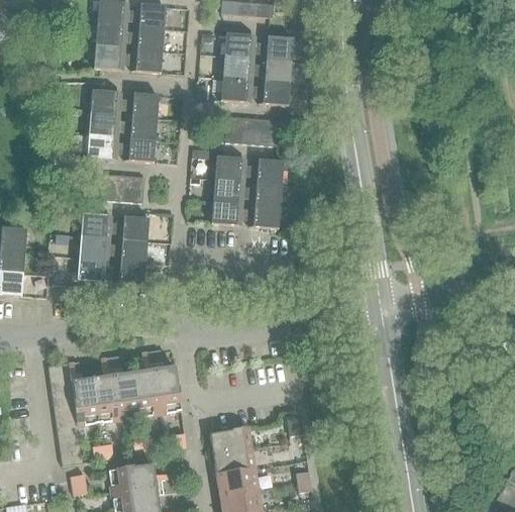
[(99,0),(97,22),(126,24),(127,2),(108,0),(99,0)]
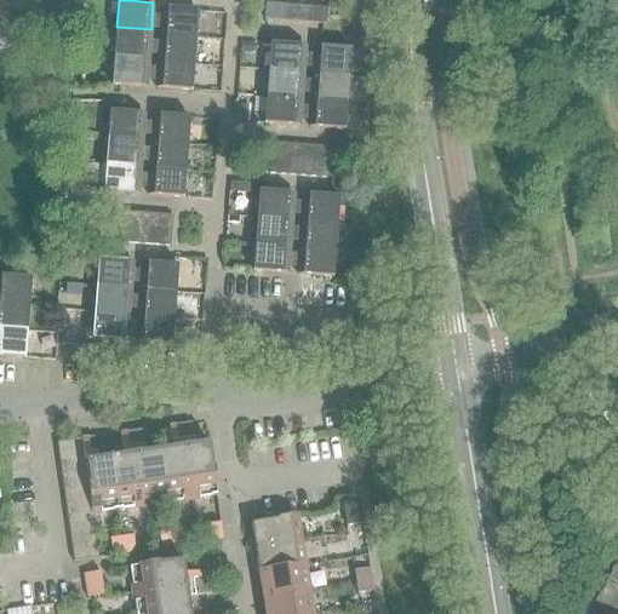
[(275,15),(276,0),(267,0),(265,15),(275,15)]
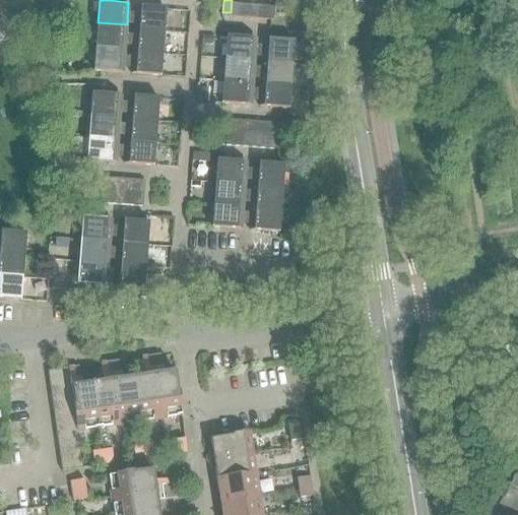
[(240,13),(241,0),(232,0),(231,12),(240,13)]
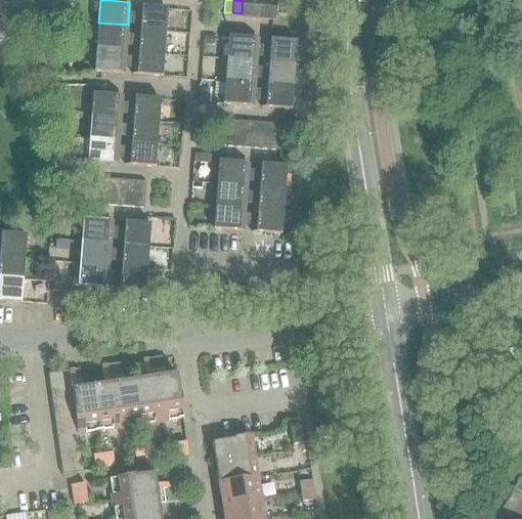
[(250,14),(251,1),(243,0),(242,13),(250,14)]
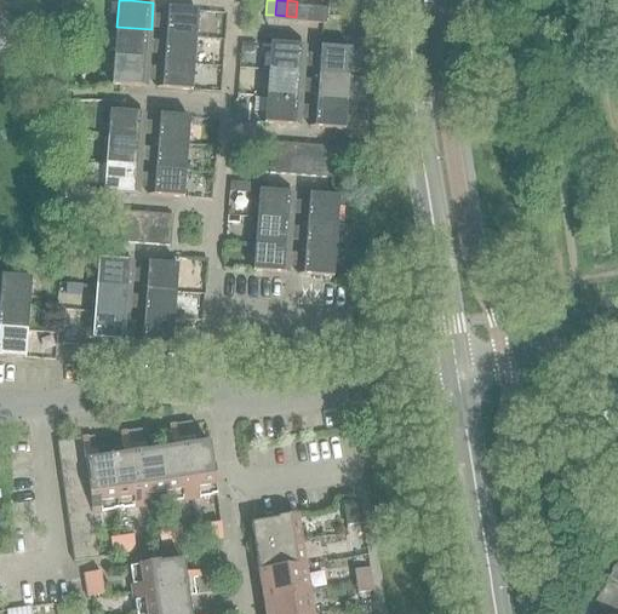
[(307,17),(308,1),(297,1),(296,17),(307,17)]
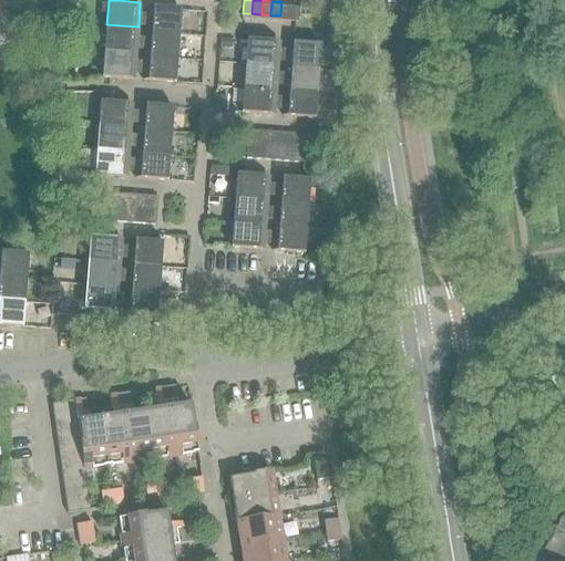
[(289,17),(290,2),(281,1),(280,16),(289,17)]
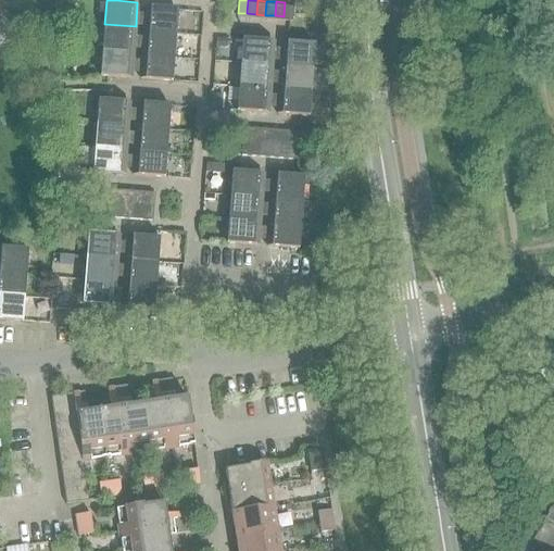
[(147,2),(145,27),(176,29),(177,5),(147,2)]
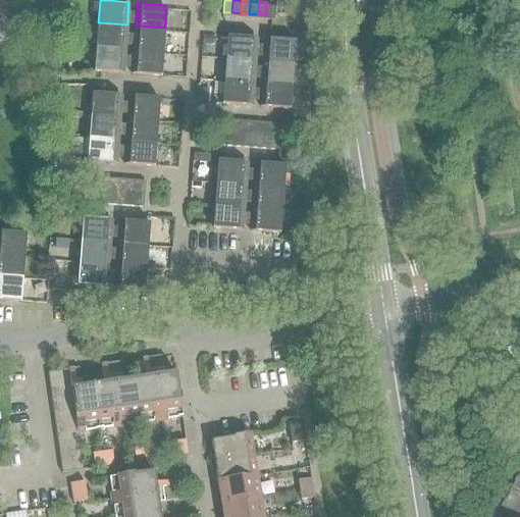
[(266,15),(273,15),(274,16),(275,3),(267,2),(266,15)]
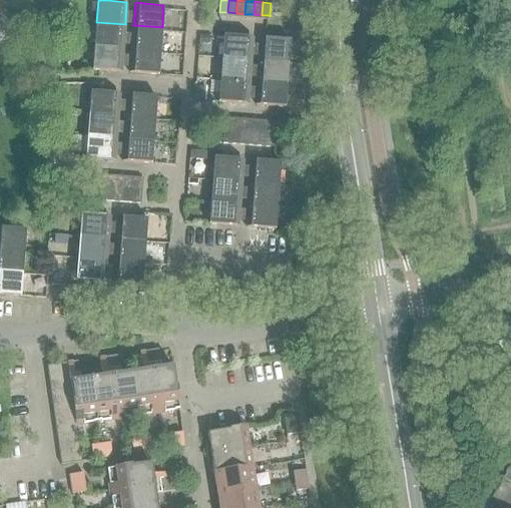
[(123,46),(125,24),(96,22),(95,43),(123,46)]
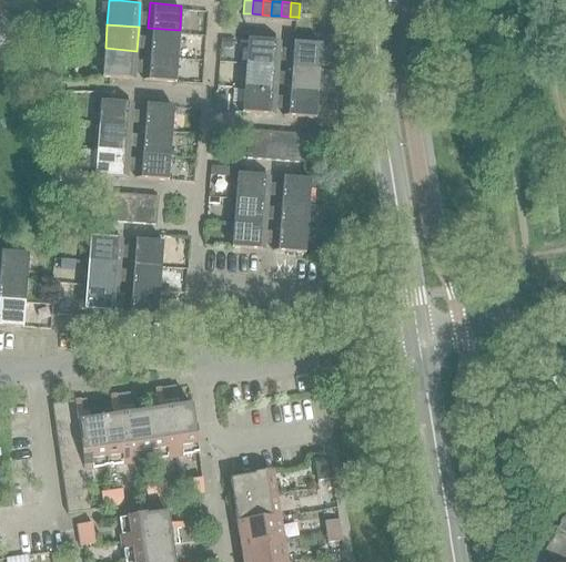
[(178,53),(180,30),(148,28),(147,51),(178,53)]
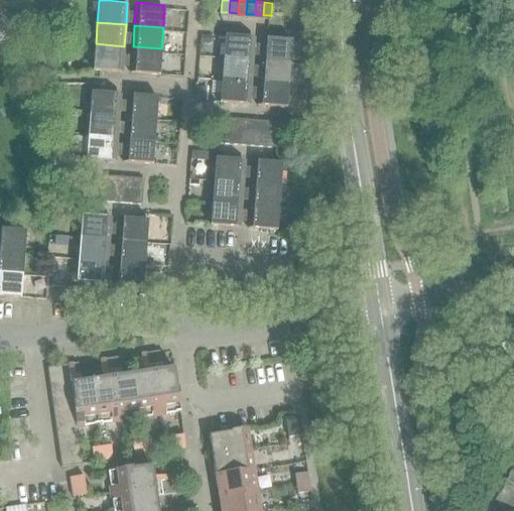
[(226,32),(224,54),(253,56),(254,34),(226,32)]
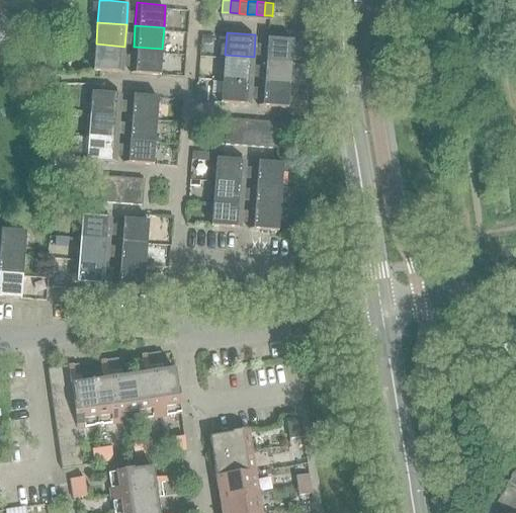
[(291,60),(292,37),(264,35),(262,58),(291,60)]
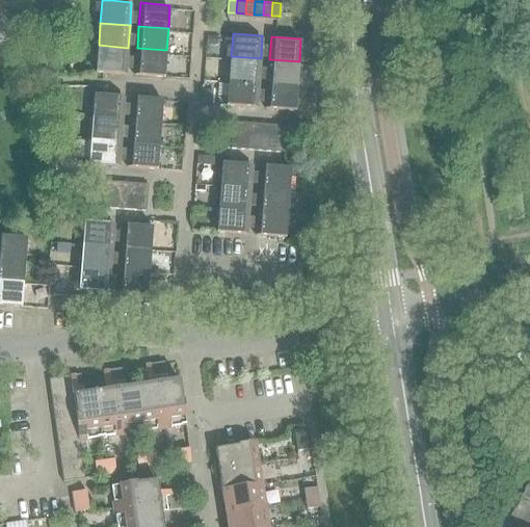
[(126,71),(128,48),(99,45),(97,69),(126,71)]
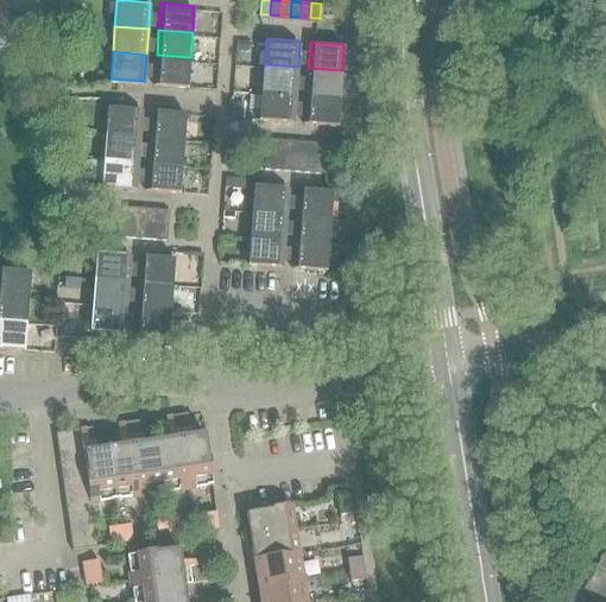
[(188,84),(190,57),(157,55),(155,82),(188,84)]
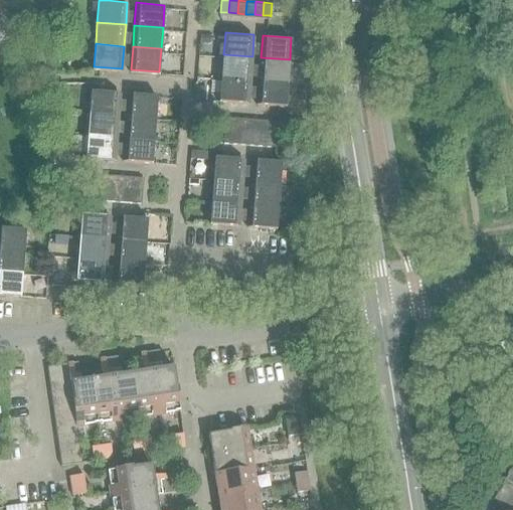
[(250,78),(252,56),(223,54),(221,76),(250,78)]
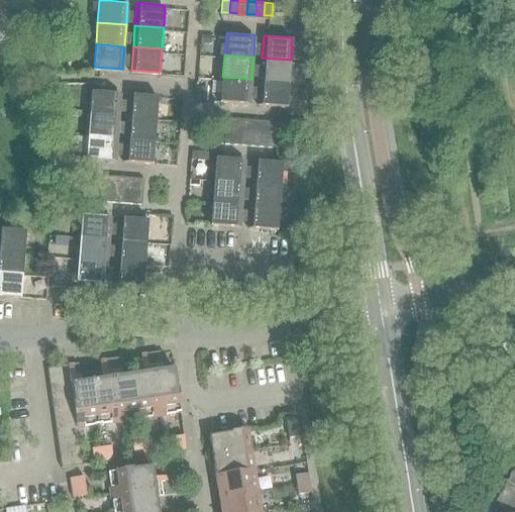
[(289,82),(291,60),(262,58),(260,80),(289,82)]
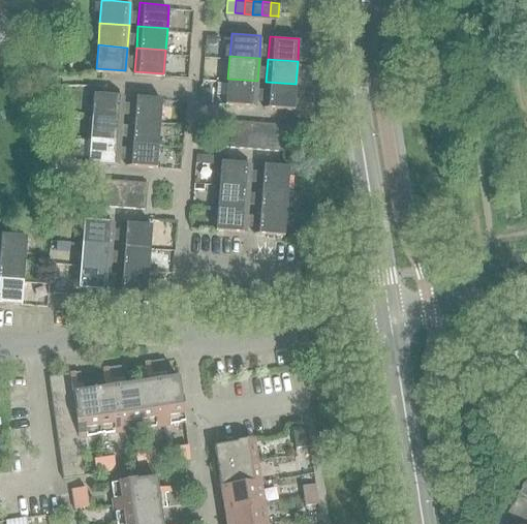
[(227,79),(226,101),(255,103),(257,81),(227,79)]
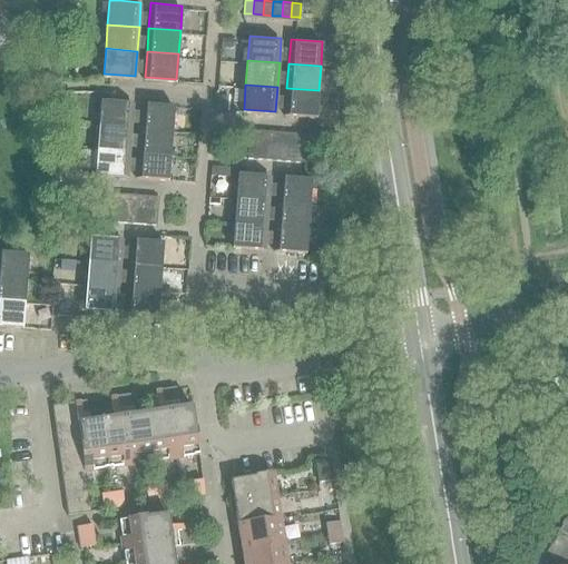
[(316,115),(319,90),(286,88),(285,112),(316,115)]
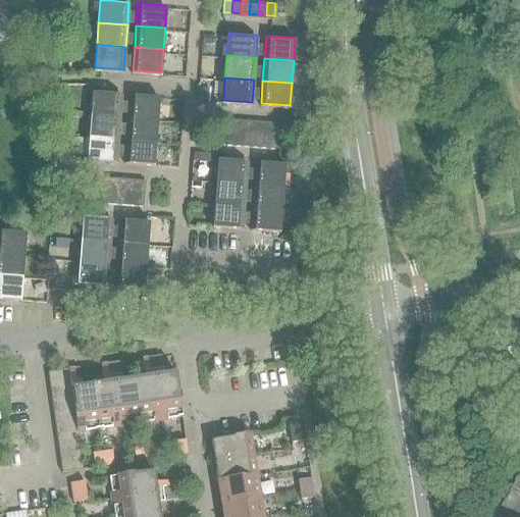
[(210,85),(208,85),(200,85),(200,97),(207,97),(209,97),(210,85)]
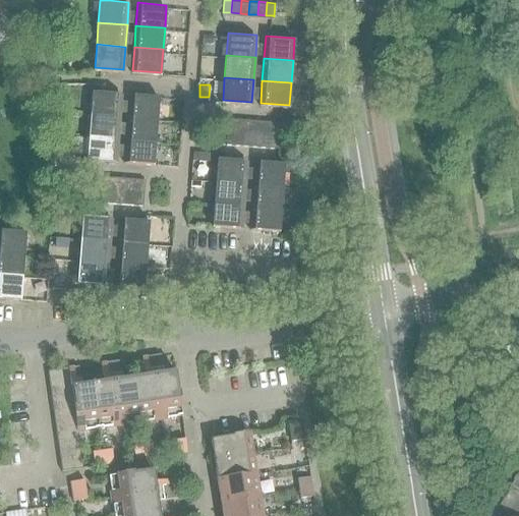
[(91,112),(120,114),(121,92),(93,90),(91,112)]
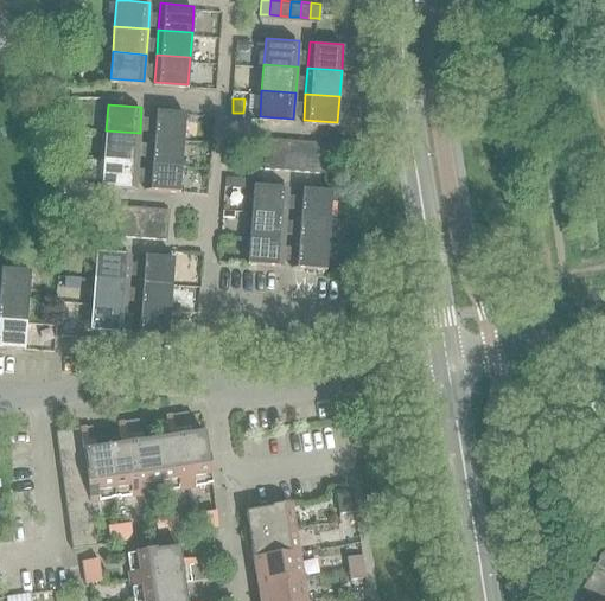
[(150,134),(184,136),(186,110),(152,108),(150,134)]
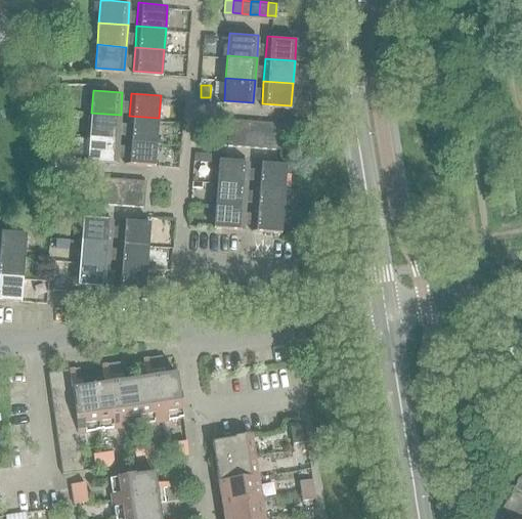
[(91,113),(90,135),(119,137),(121,115),(91,113)]
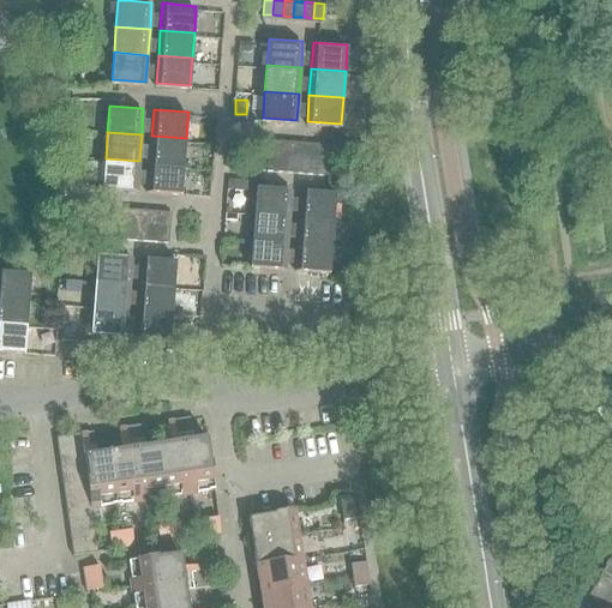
[(151,136),(150,162),(184,164),(186,138),(151,136)]
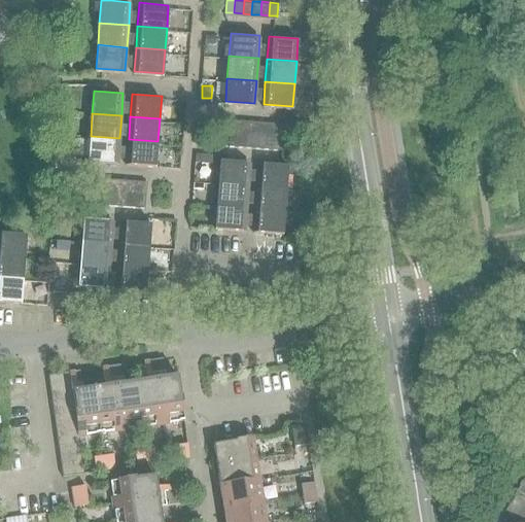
[(231,130),(240,131),(240,117),(232,117),(231,130)]
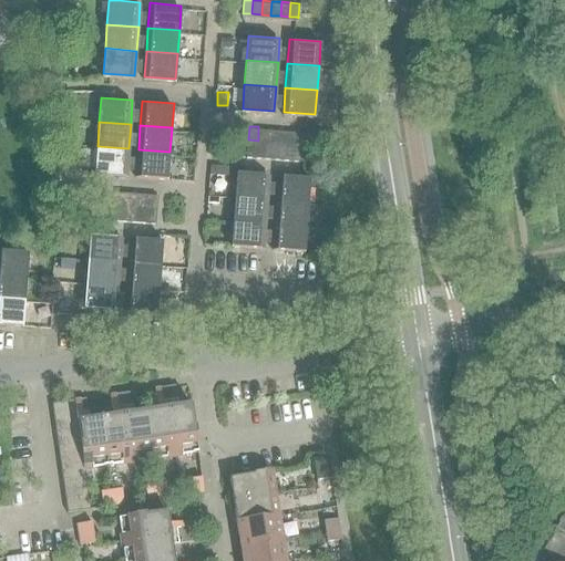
[(258,141),(267,142),(268,127),(258,126),(258,141)]
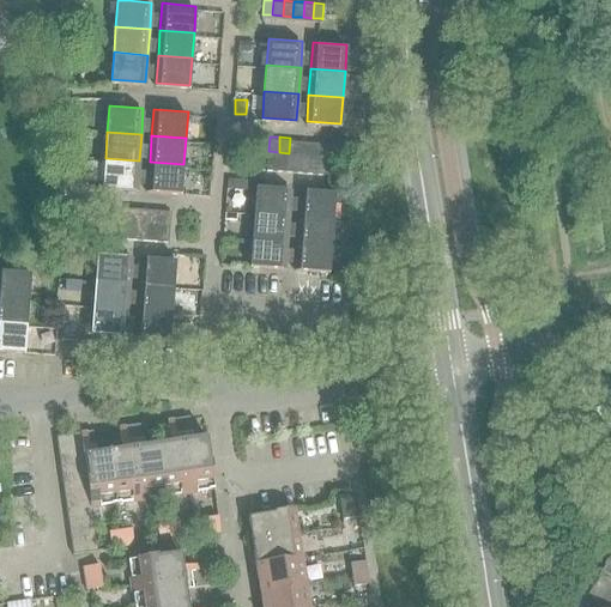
[(289,153),(298,153),(300,139),(290,138),(289,153)]
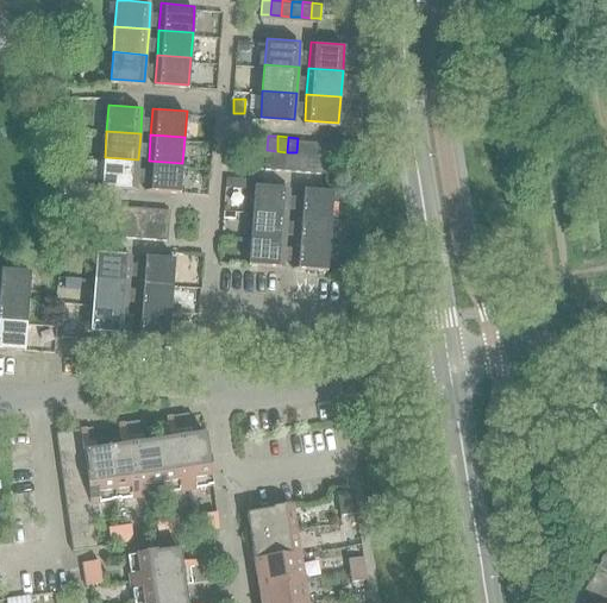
[(361,154),(362,139),(340,137),(339,151),(361,154)]
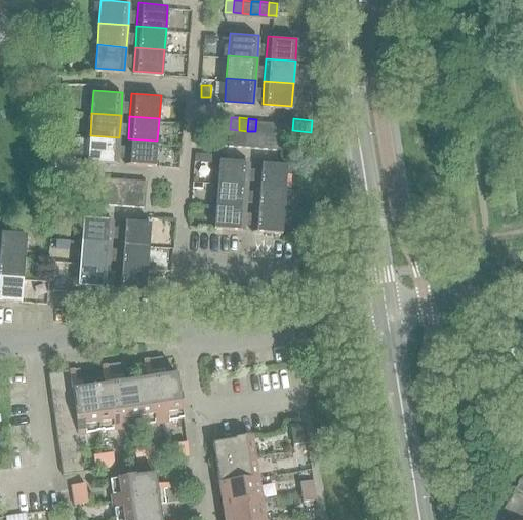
[(255,131),(265,132),(266,119),(256,119),(255,131)]
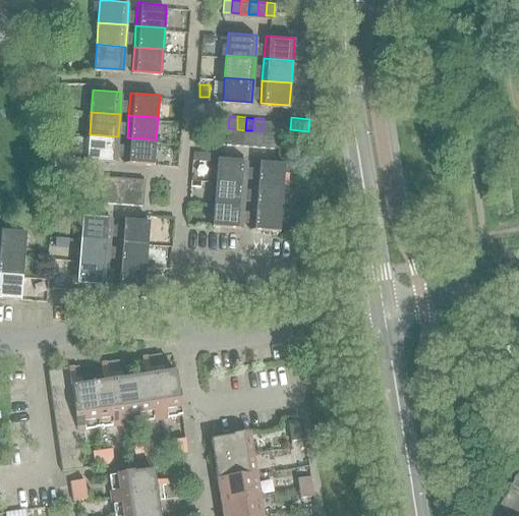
[(263,131),(271,132),(272,119),(264,118),(263,131)]
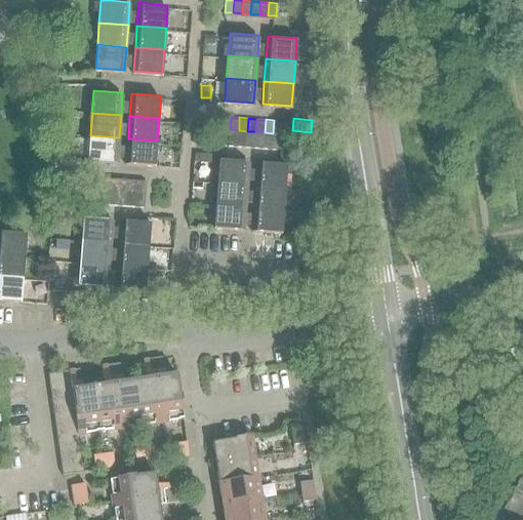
[(283,121),(281,121),(274,120),(273,133),(282,133),(283,121)]
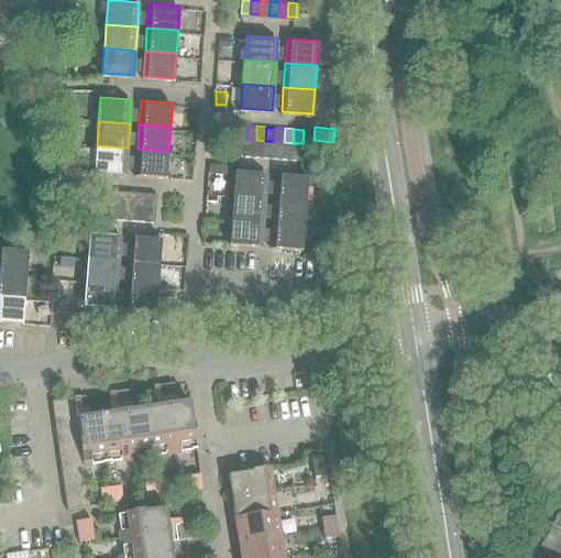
[(245,153),(255,154),(256,140),(246,139),(245,153)]
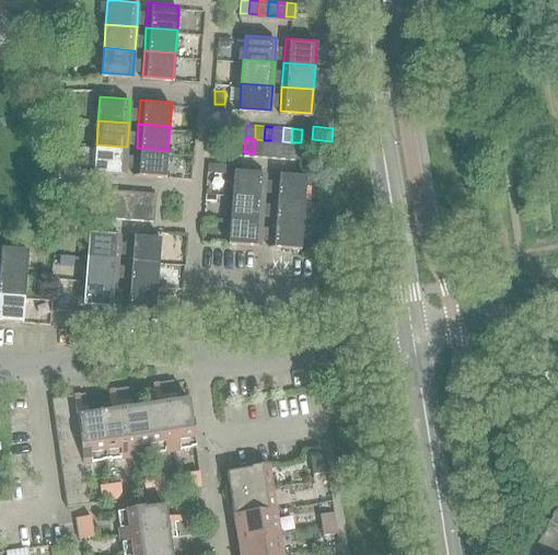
[(263,153),(264,140),(255,139),(254,153),(263,153)]
